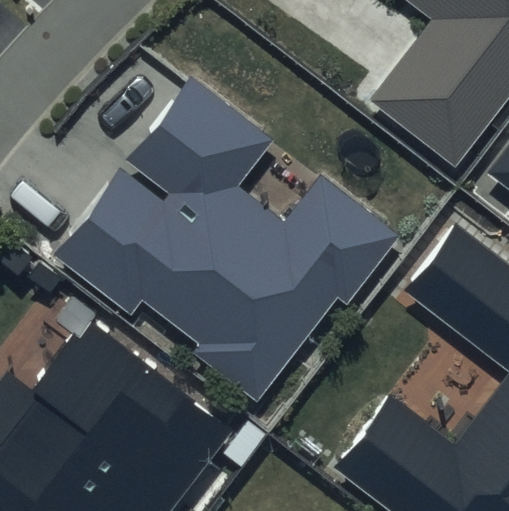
[(508,0),(411,0),(434,18),(373,97),(455,161),(508,93),(508,0)]
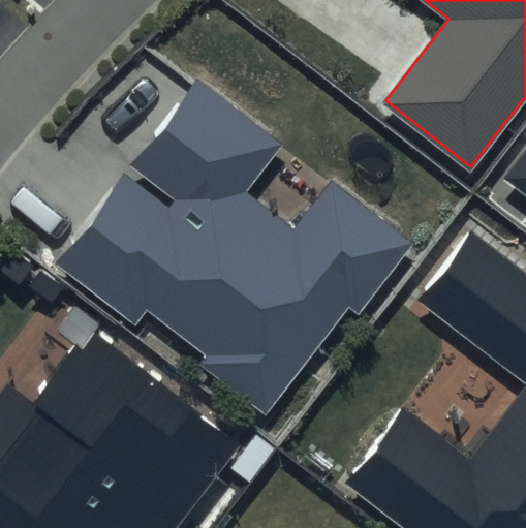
[(414,245),(328,177),(291,222),(243,183),(275,142),(198,81),(55,262),(133,324),(146,308),(205,354),(199,360),(265,411),(348,305),(360,313),(414,245)]
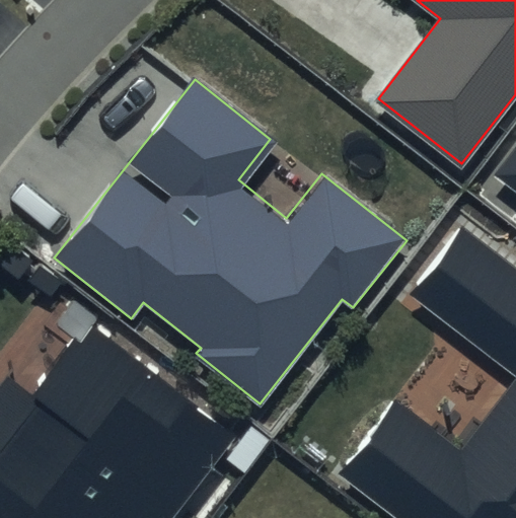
[(515,149),(496,175),(515,192),(515,149)]
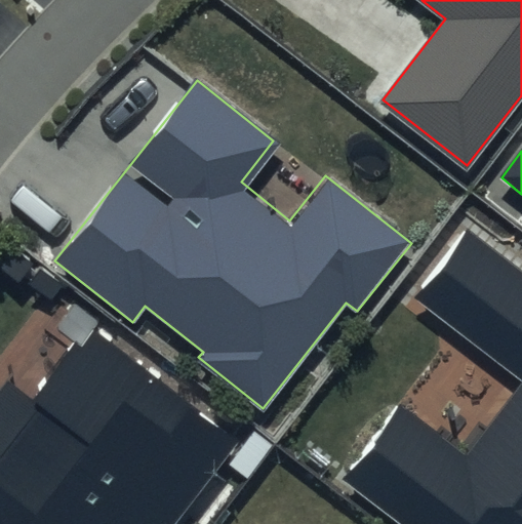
[(521,275),(467,234),(416,298),(521,378),(521,386),(469,455),(403,405),(346,479),(405,523),(521,523),(521,275)]
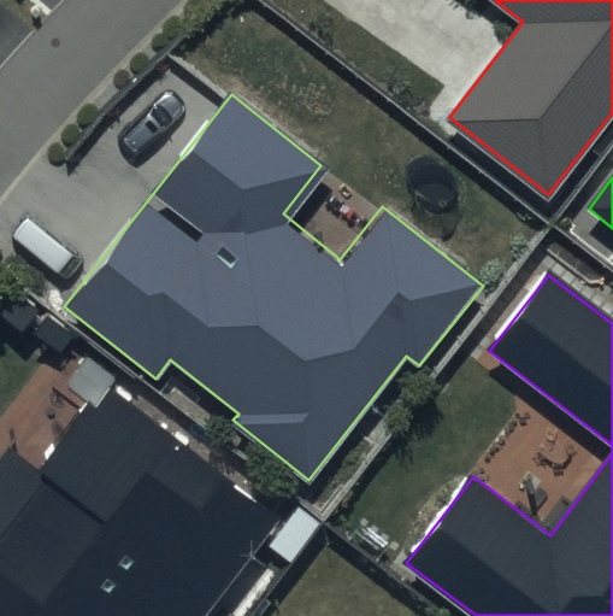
[(213,615),(286,523),(113,391),(46,477),(11,451),(0,464),(0,615),(213,615)]
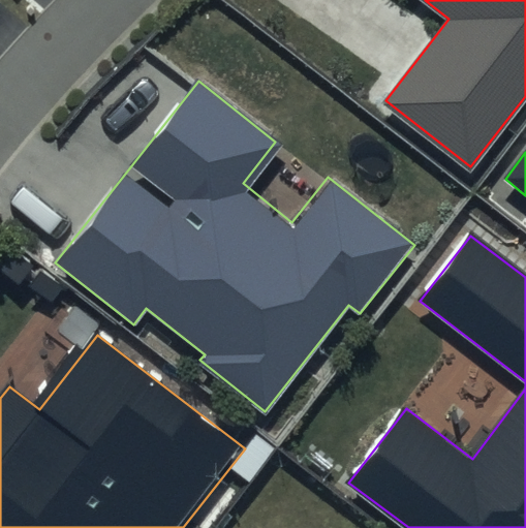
All buildings are outlined.
